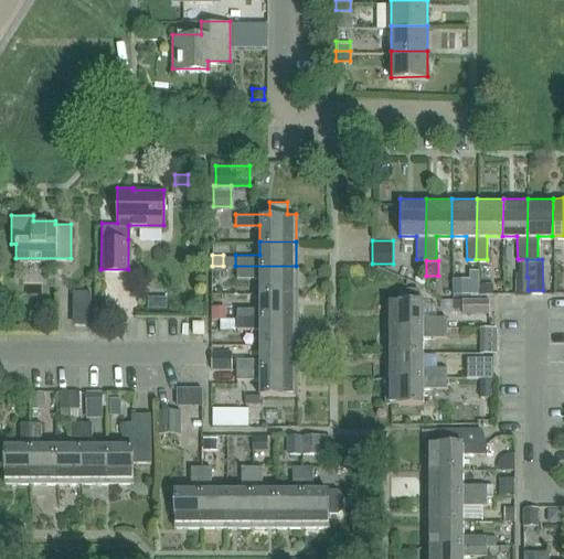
[(296,266),(235,266),(235,276),(259,276),(259,292),(296,292),(296,266)]
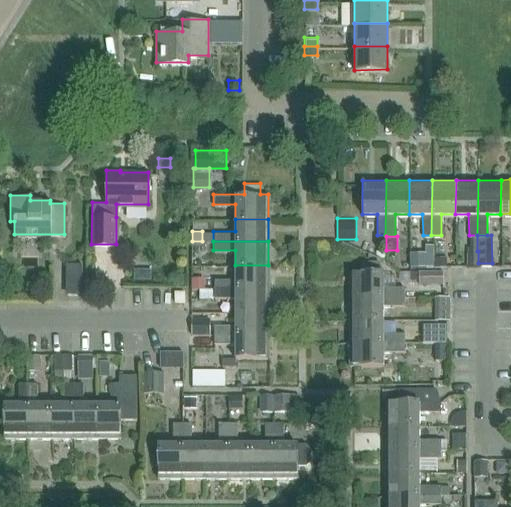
[(478,263),(478,251),(477,251),(466,251),(466,263),(478,263)]
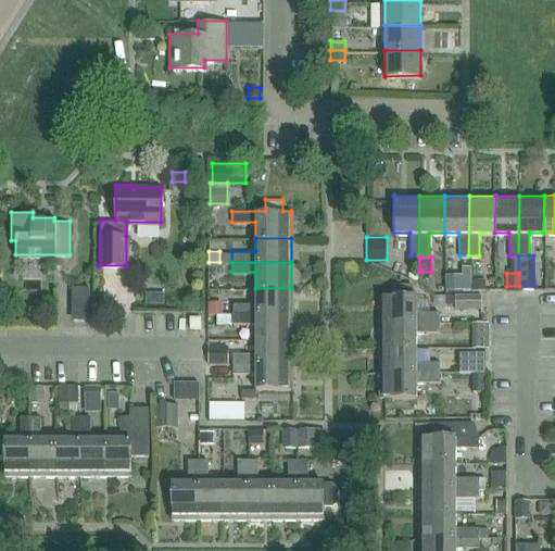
[(482,277),(470,277),(470,287),(482,287),(482,277)]
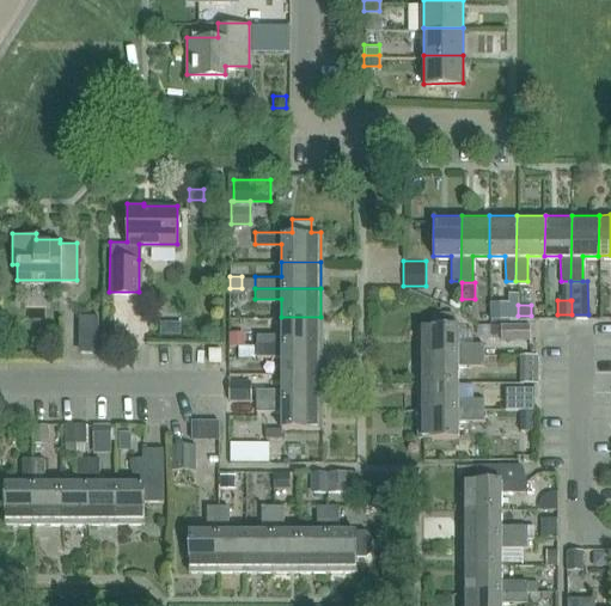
[(482,341),(457,341),(457,324),(453,311),(432,311),(432,324),(416,324),(416,353),(482,353),(482,341)]
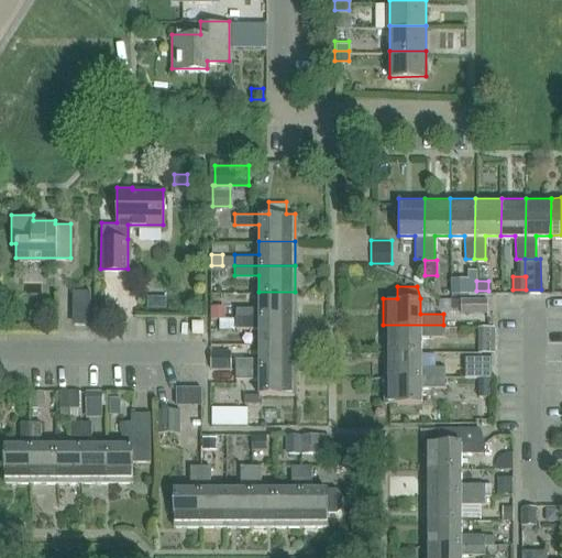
[(91,321),(91,288),(74,288),(74,321),(91,321)]
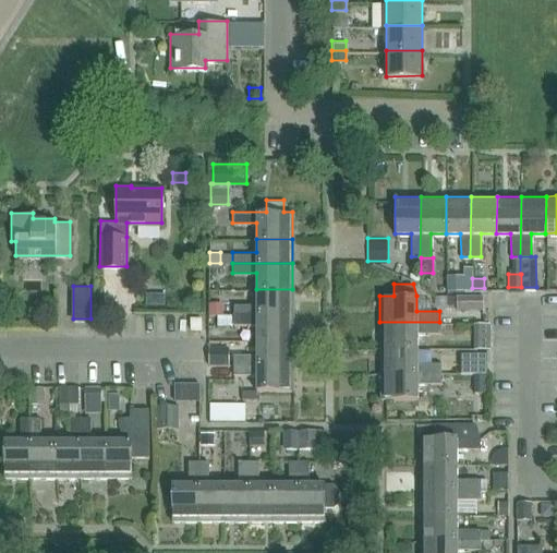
[(232,302),(232,314),(292,313),(292,289),(256,289),(256,302),(232,302)]
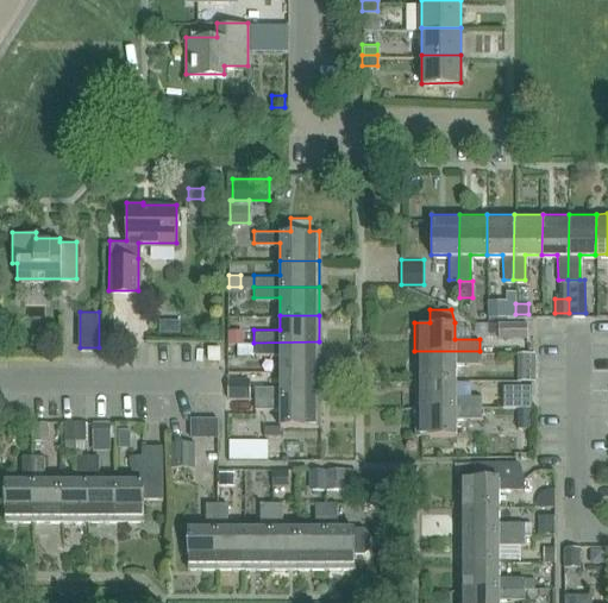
[(497,331),(497,320),(487,320),(487,331),(497,331)]
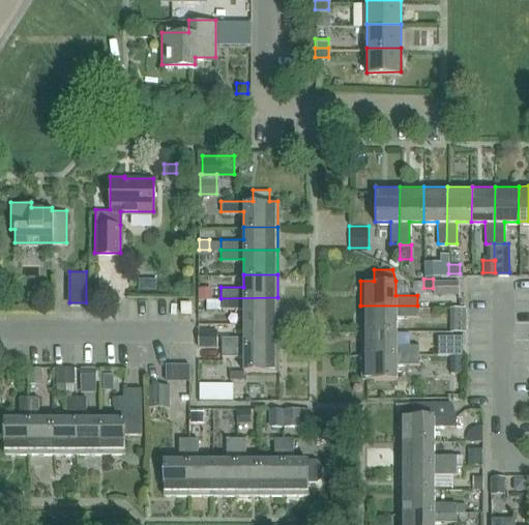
[(458,292),(458,279),(433,279),(433,288),(433,292),(458,292)]
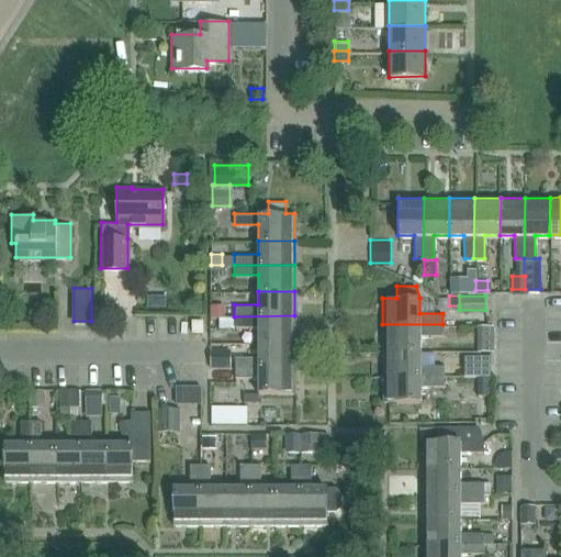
[(223,315),(223,301),(210,301),(210,315),(223,315)]
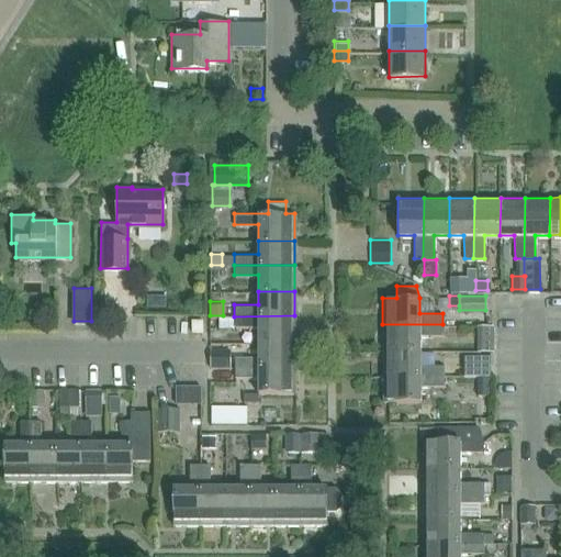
[(111,316),(110,303),(98,303),(98,316),(111,316)]
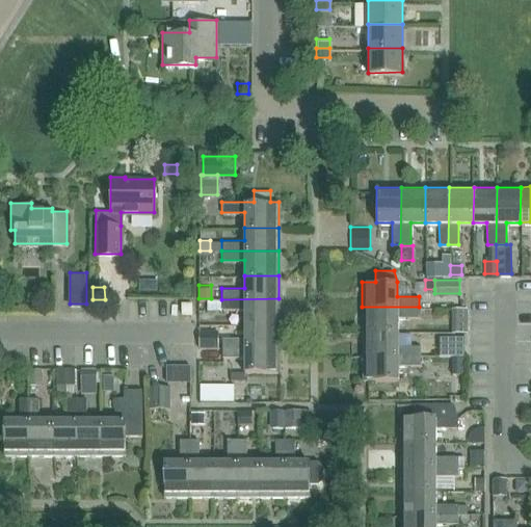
[(221,299),(221,308),(244,308),(244,324),(279,323),(279,298),(221,299)]
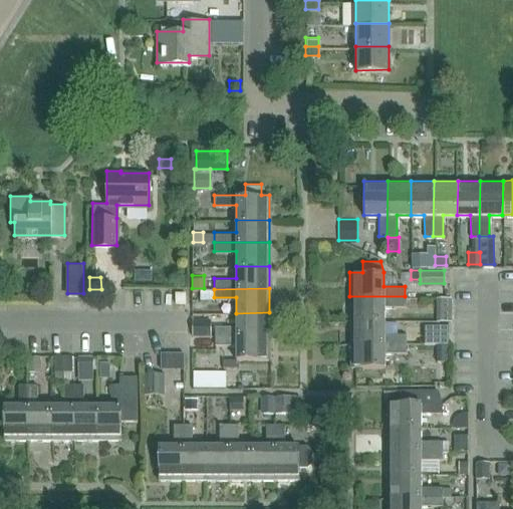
[(184,301),(184,290),(174,290),(174,301),(184,301)]
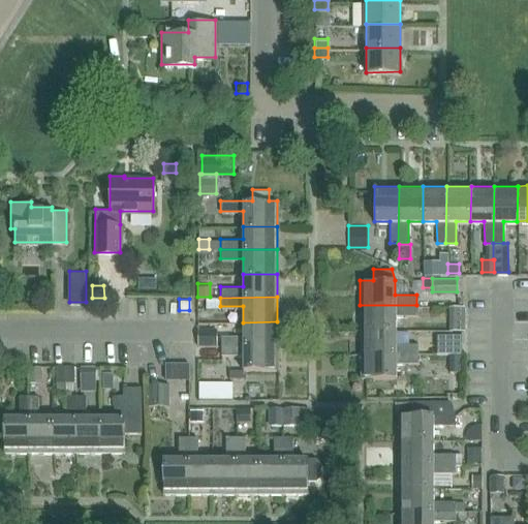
[(464,329),(464,303),(446,304),(446,329),(464,329)]
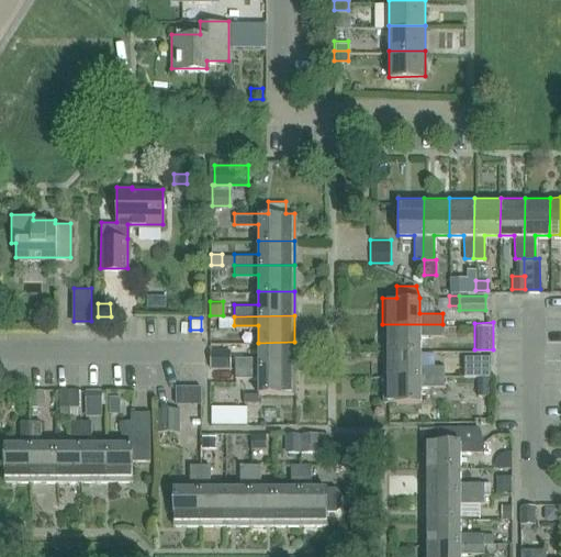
[(382,324),(382,349),(419,349),(419,334),(442,334),(442,324),(382,324)]
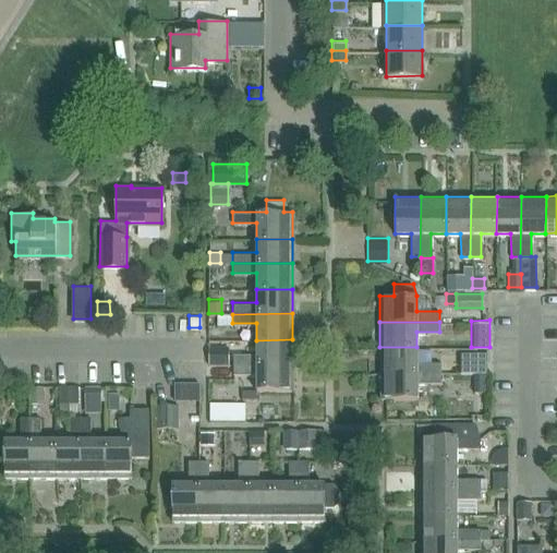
[(232,352),(232,363),(292,363),(292,339),(256,340),(256,352),(232,352)]
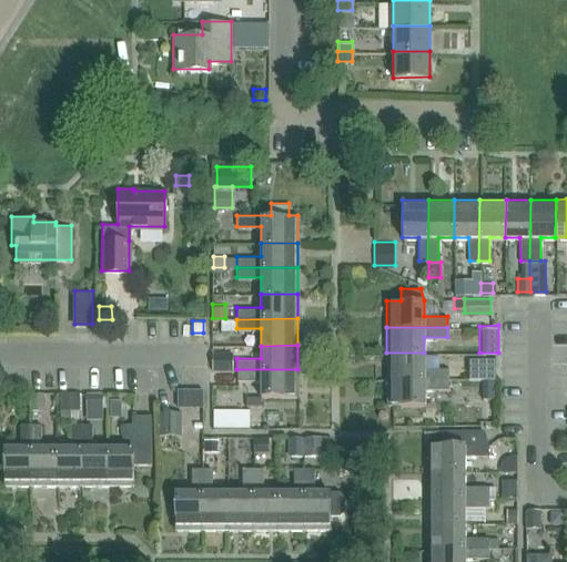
[(213,368),(232,368),(232,350),(213,350),(213,368)]
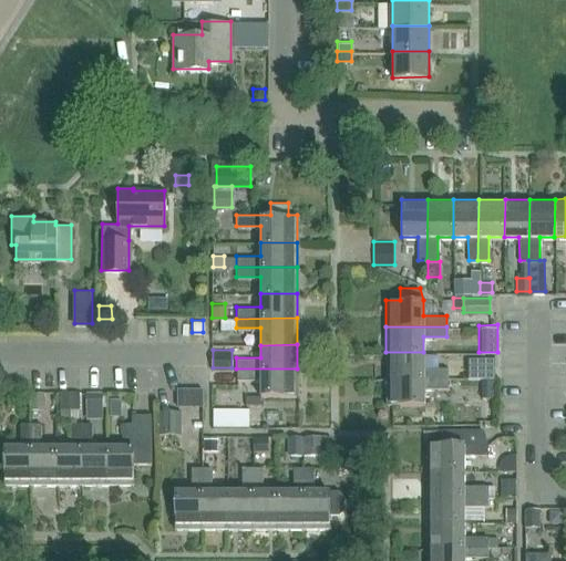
[(386,352),(386,377),(446,377),(446,366),(423,366),(423,352),(386,352)]
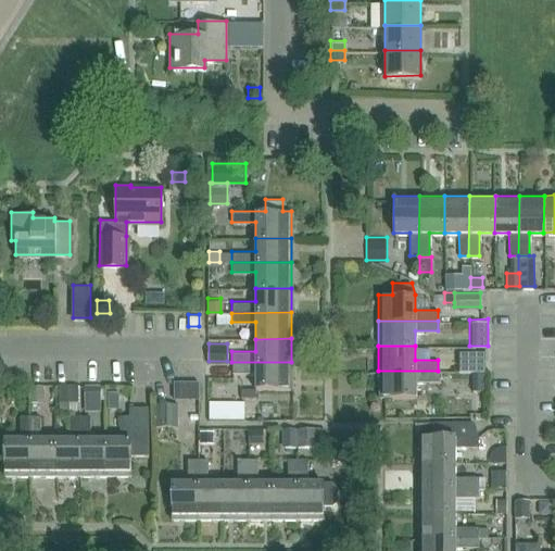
[(484,350),(457,350),(457,371),(471,371),(474,371),(484,371),(484,350)]
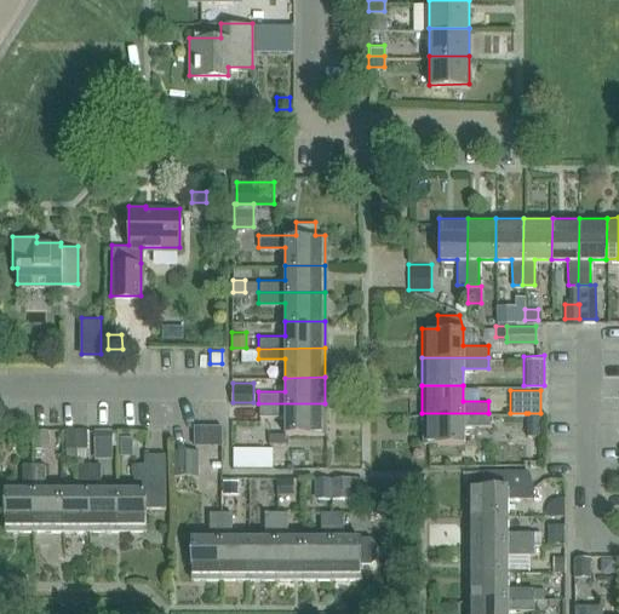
[(325,403),(258,403),(258,414),(285,414),(285,431),(325,431),(325,403)]
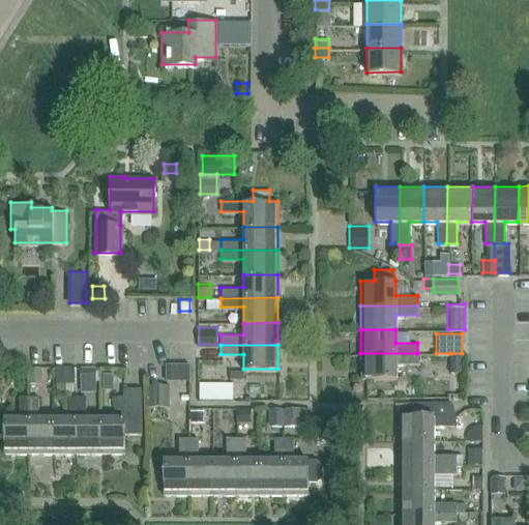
[(395,362),(417,362),(417,353),(360,353),(360,377),(395,377),(395,362)]
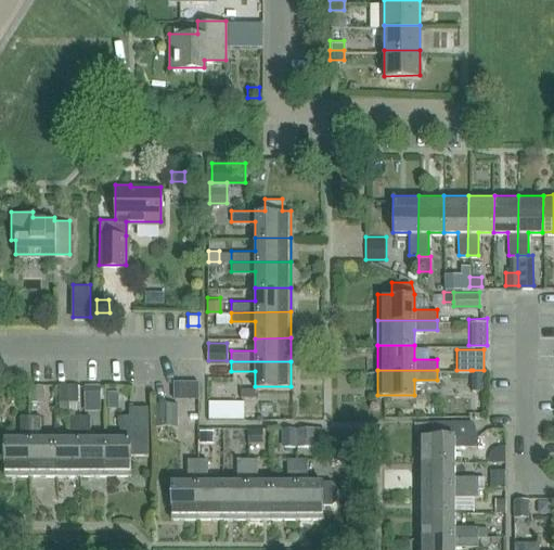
[(471,370),(471,388),(482,388),(482,385),(482,370),(473,370),(471,370)]
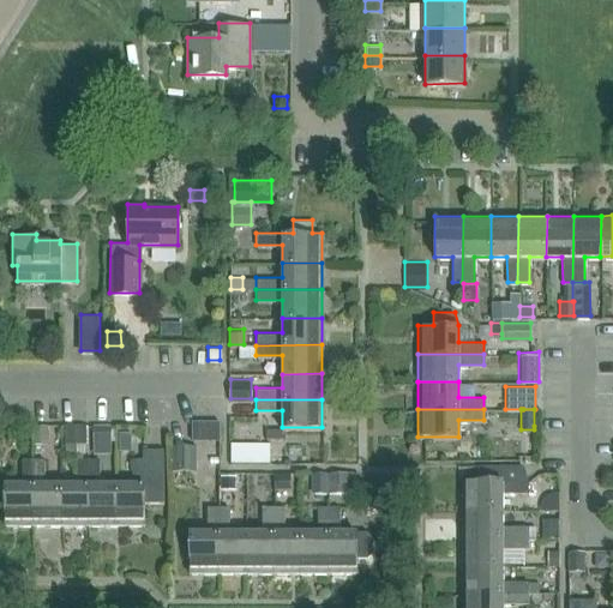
[(114,450),(113,421),(91,422),(92,451),(114,450)]
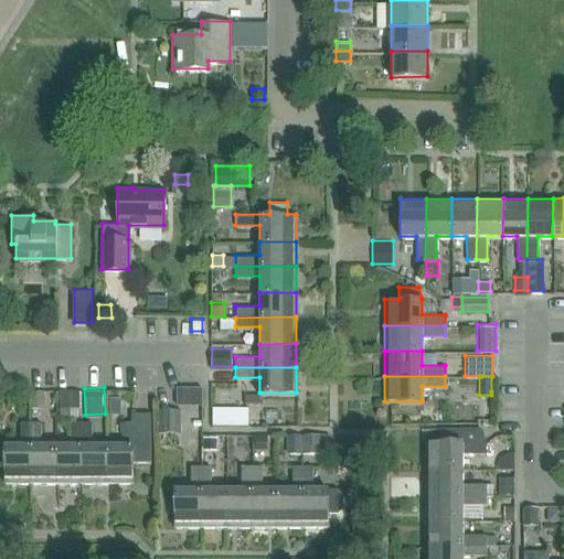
[(78,388),(59,388),(60,406),(78,406),(78,388)]
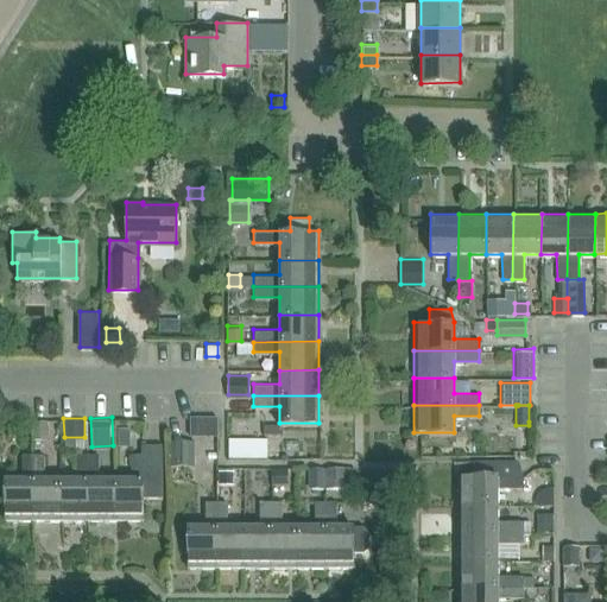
[(48,437),(48,419),(31,419),(31,437),(48,437)]
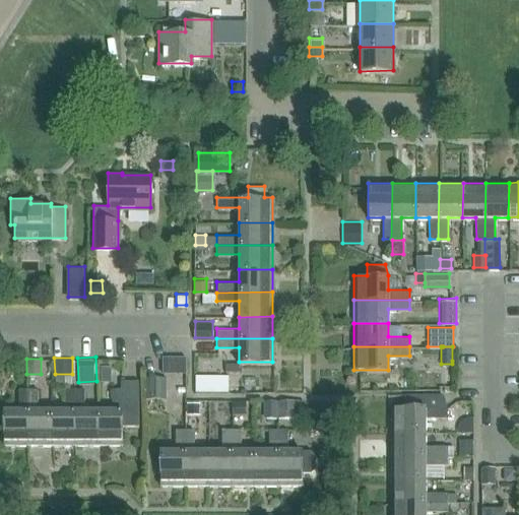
[(416,384),(441,384),(441,370),(416,370),(416,384)]
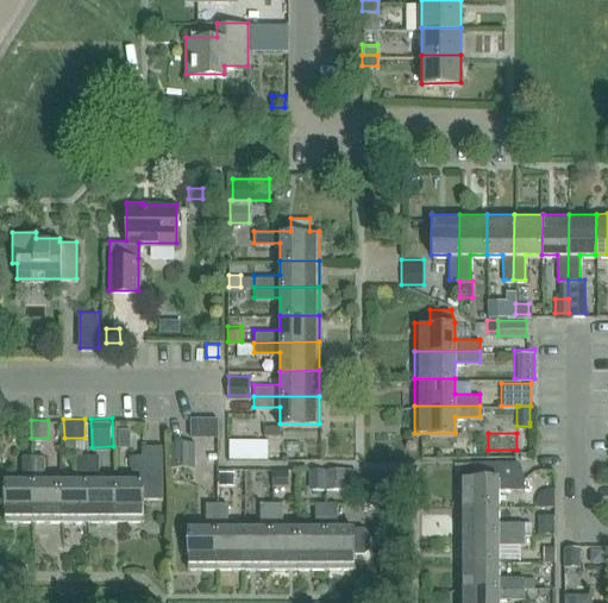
[(262,457),(262,438),(227,438),(227,457),(262,457)]
